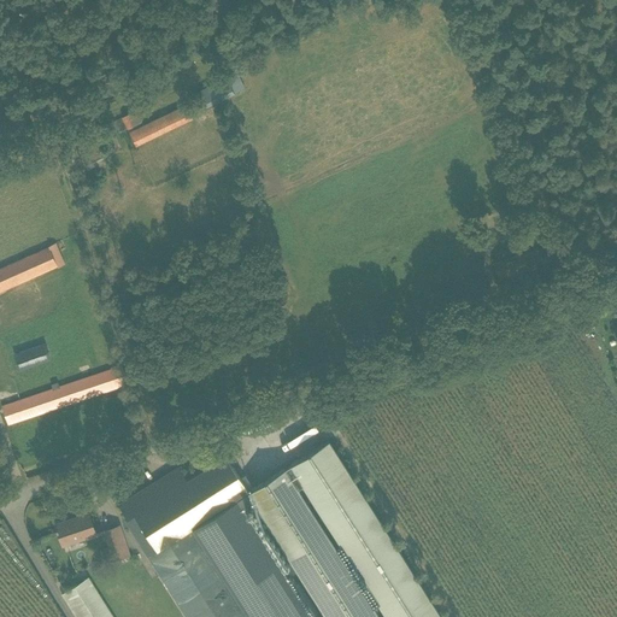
[(225,77),(192,94),(200,110),(245,88),(236,74),(227,78),(225,77)]
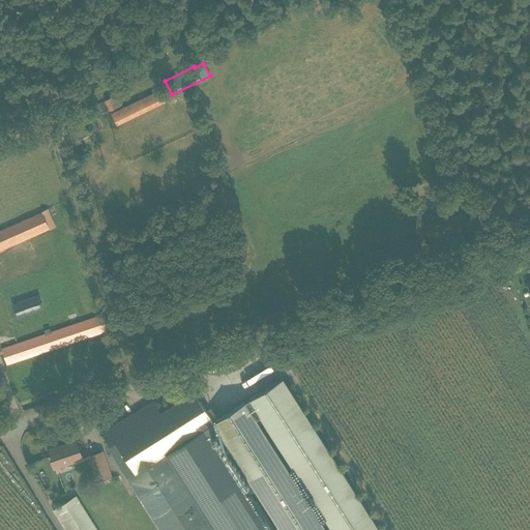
[(159,91),(112,114),(117,124),(165,100),(159,91)]
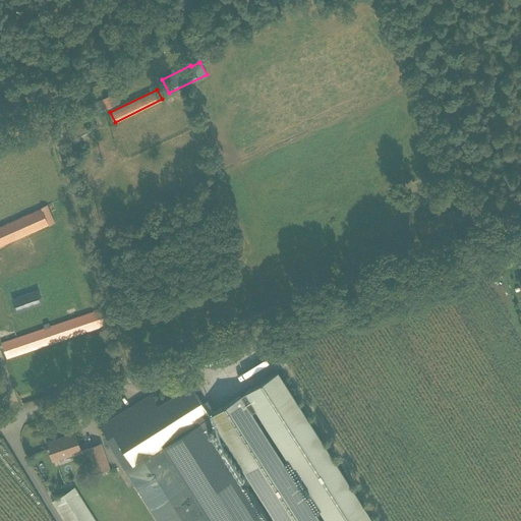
[(110,96),(103,99),(108,109),(114,106),(110,96)]
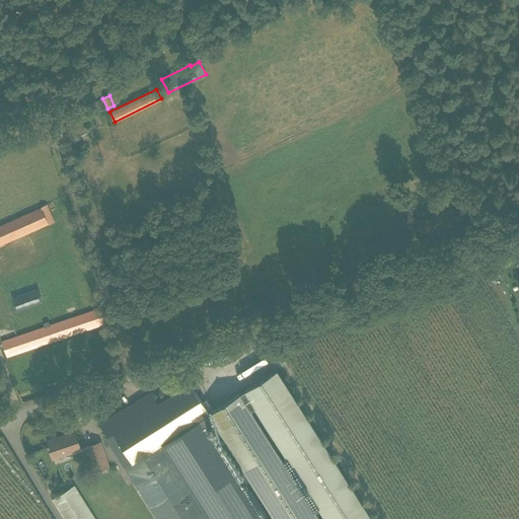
[(47,204),(0,225),(0,245),(55,221),(47,204)]
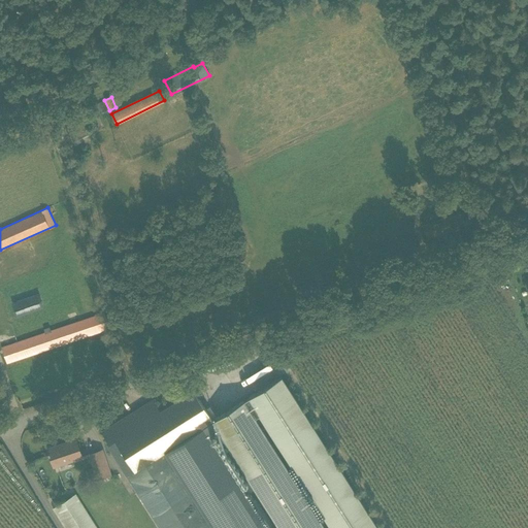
[(221,283),(212,286),(216,296),(224,293),(221,283)]
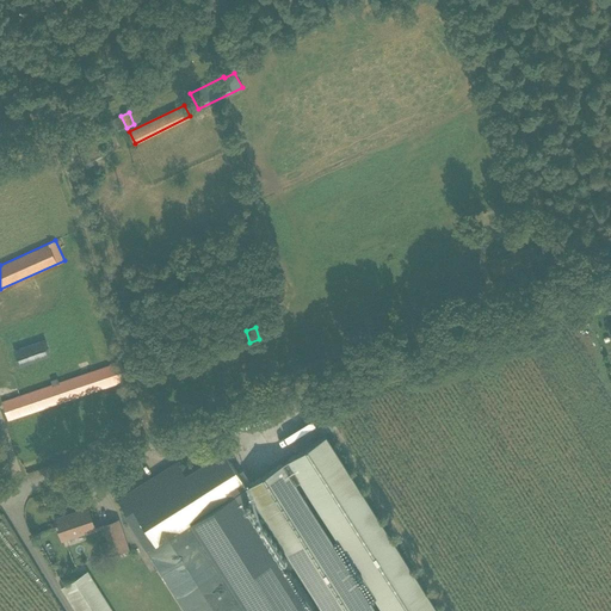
[(43,340),(13,351),(19,368),(50,357),(43,340)]
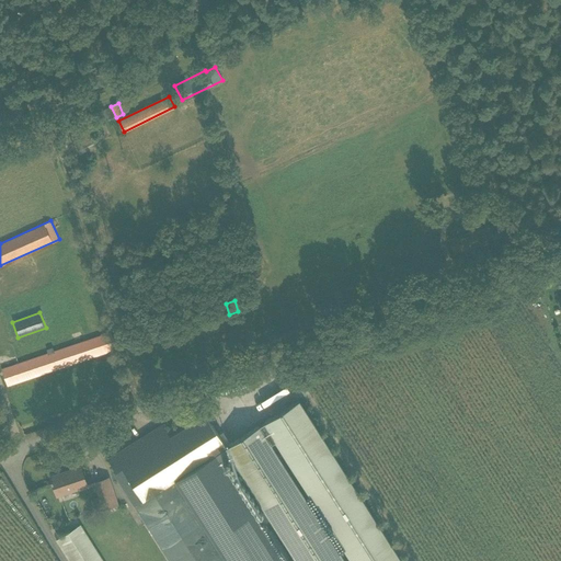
[(187,328),(183,315),(174,317),(179,331),(187,328)]
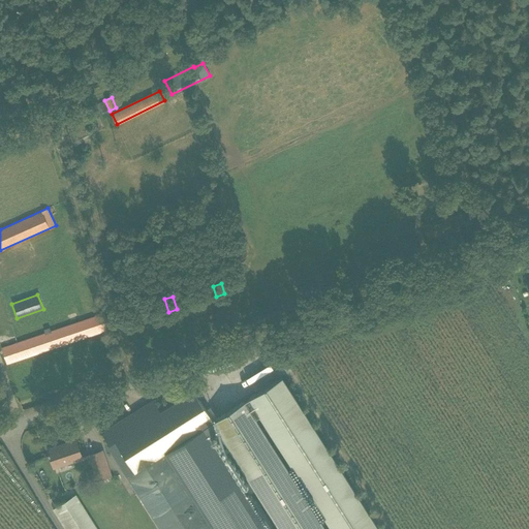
[(7,364),(110,329),(104,313),(51,332),(50,328),(44,330),(45,334),(2,348),(7,364)]
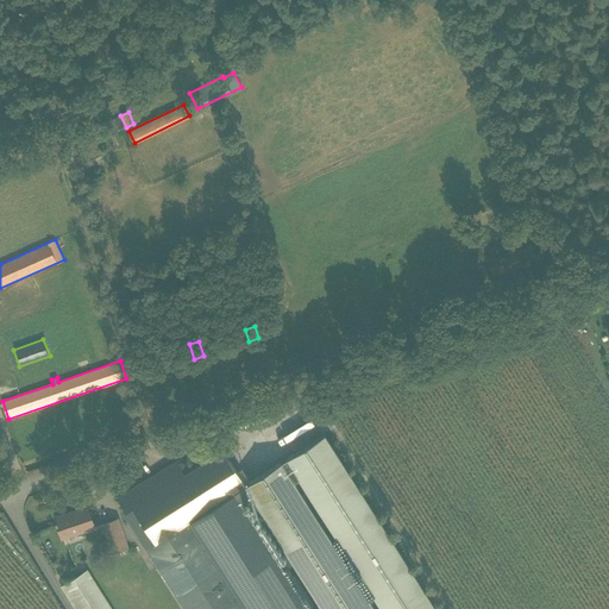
[(148,375),(144,364),(136,368),(139,377),(148,375)]
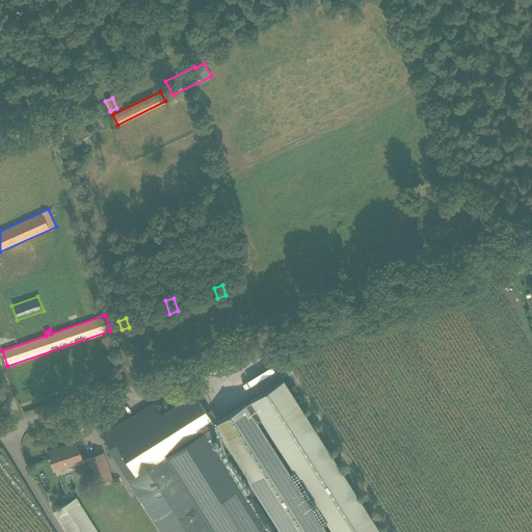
[(327,531),(322,523),(326,520),(334,531),(381,531),(284,378),(214,424),(215,425),(219,431),(218,432),(221,436),(282,531),(327,531)]
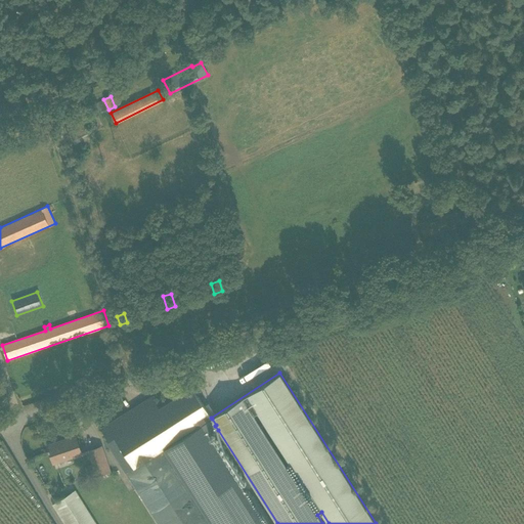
[(211,523),(197,500),(203,497),(169,445),(173,442),(201,426),(212,419),(211,418),(191,388),(154,411),(146,400),(107,425),(100,429),(107,440),(106,442),(158,523),(211,523)]
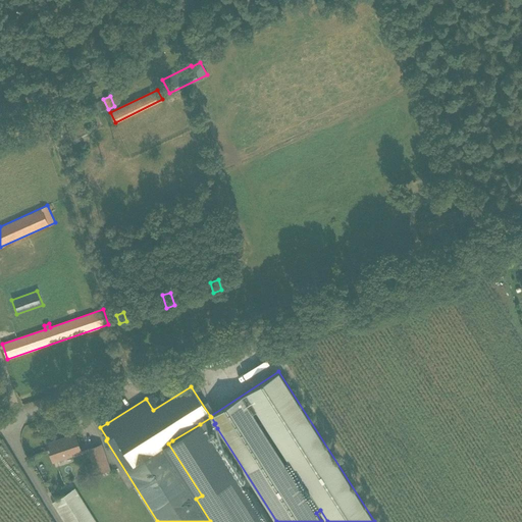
[(172,440),(168,444),(202,496),(196,499),(210,521),(268,521),(247,487),(245,489),(209,433),(206,429),(214,424),(215,423),(211,417),(200,424),(172,440)]
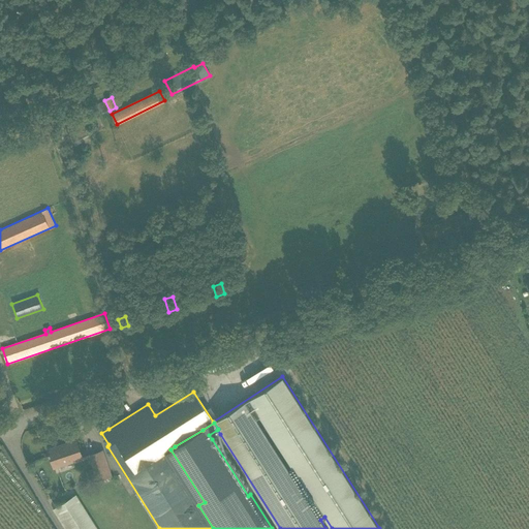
[(49,452),(52,462),(54,469),(83,460),(75,440),(63,444),(64,447),(50,453),(49,452)]
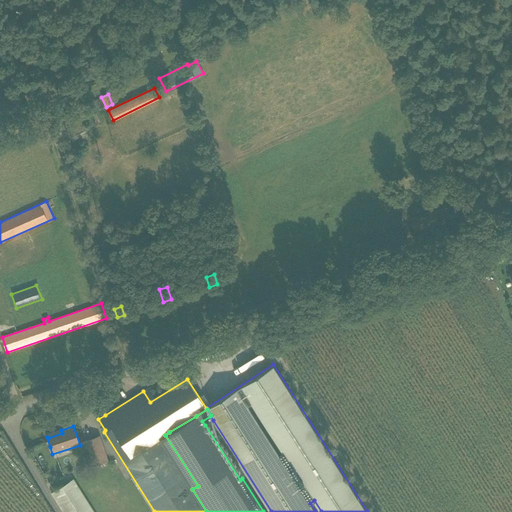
[(100,435),(85,440),(94,465),(109,460),(100,435)]
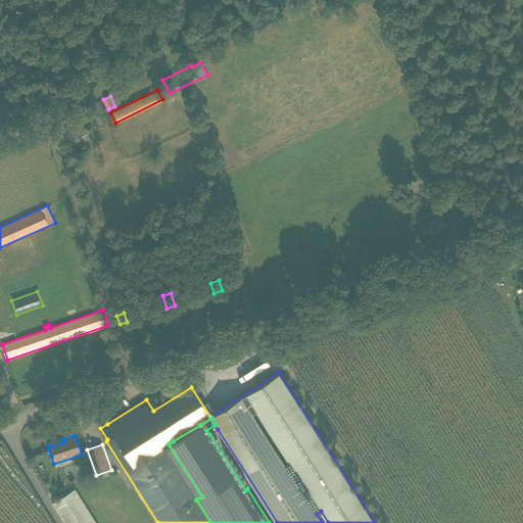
[(94,522),(75,491),(52,506),(63,522),(94,522)]
